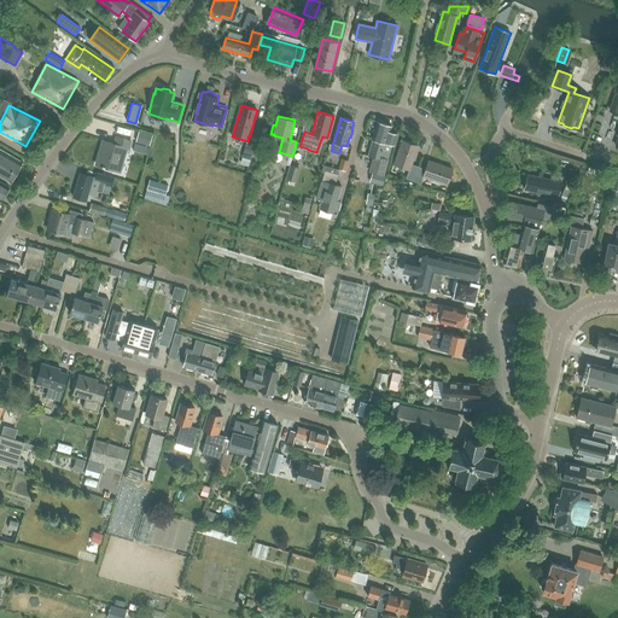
[(373,140),(392,145),(394,145),(397,134),(390,132),(391,126),(378,122),(373,139),(373,140)]
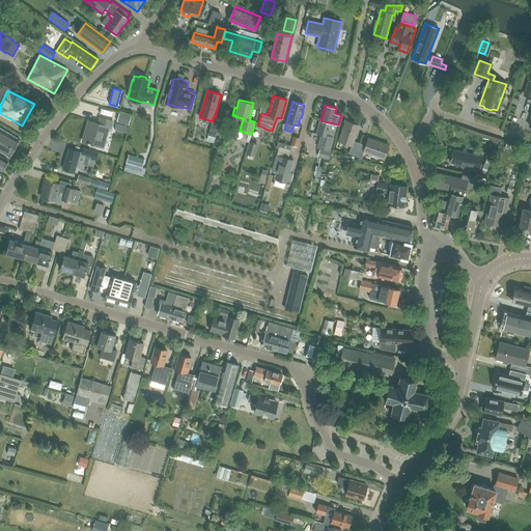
[(131,116),(119,113),(116,121),(129,124),(131,116)]
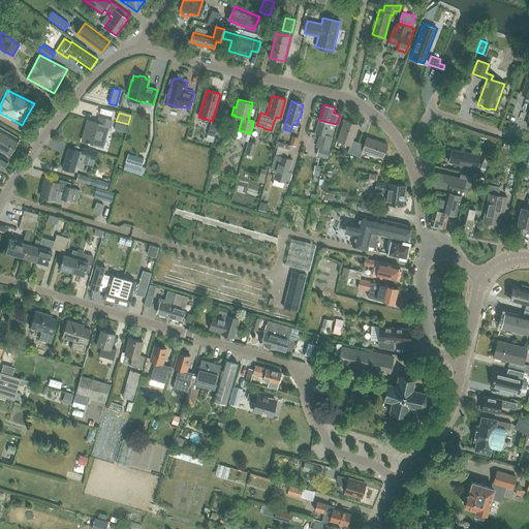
[(111,128),(113,121),(99,117),(97,123),(89,120),(83,142),(103,148),(109,127),(111,128)]
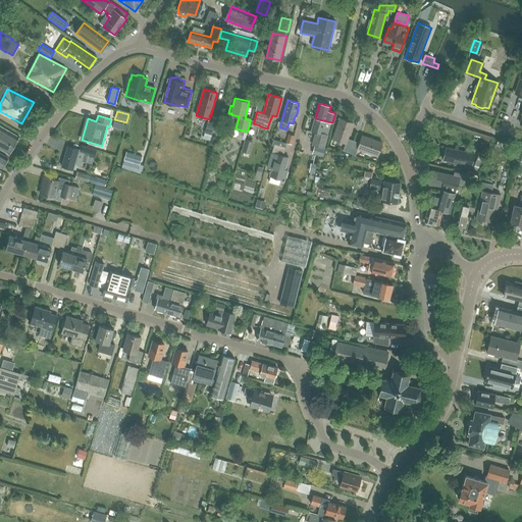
[(324,148),(331,122),(315,118),(312,132),(316,133),(313,145),(316,146),(314,153),(324,156),(326,148),(324,148)]
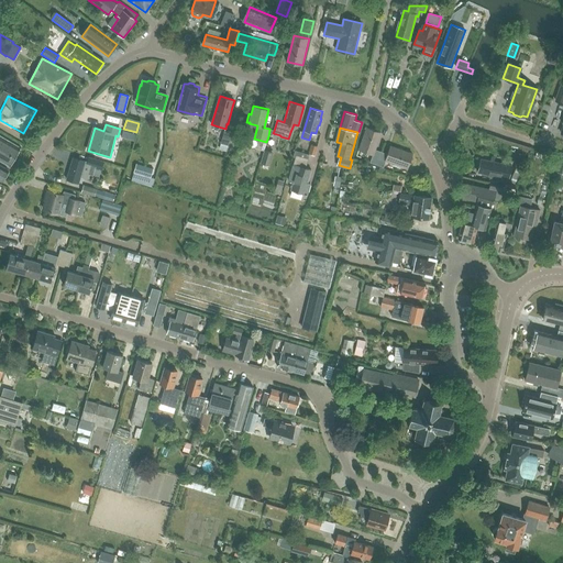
[(377,165),(382,152),(375,150),(382,133),(366,128),(359,150),(374,155),(371,163),(377,165)]
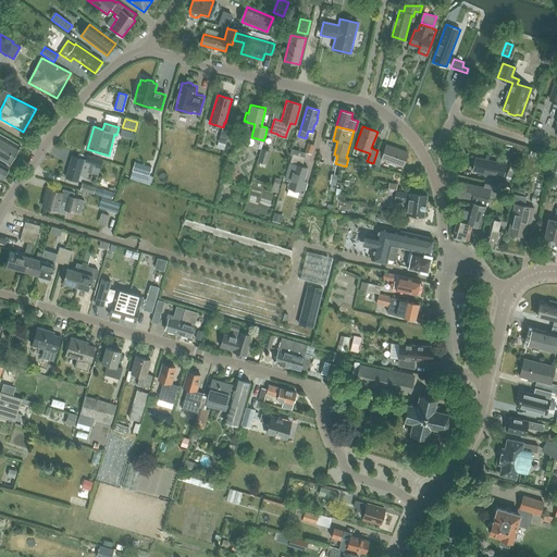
[(132,139),(134,133),(122,130),(120,136),(132,139)]
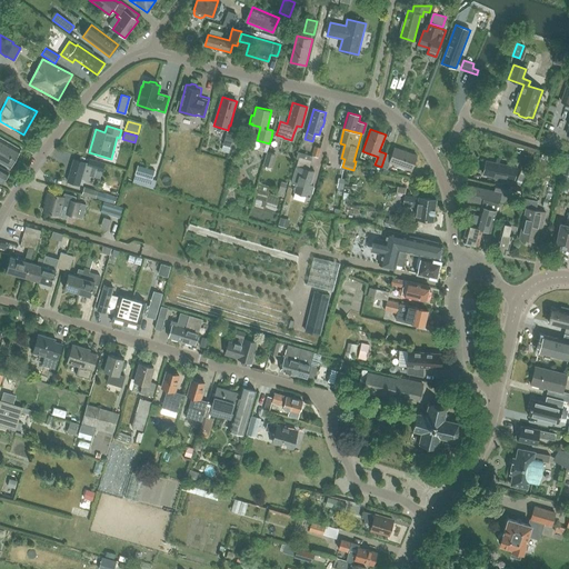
[(230,147),(235,135),(227,132),(223,145),(230,147)]
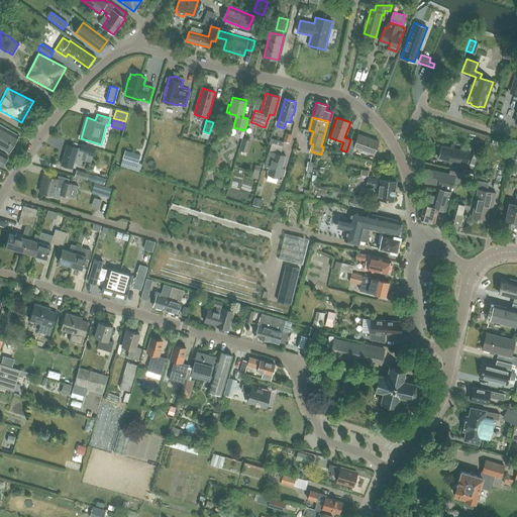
[(0,135),(14,144),(19,135),(0,124),(0,135)]
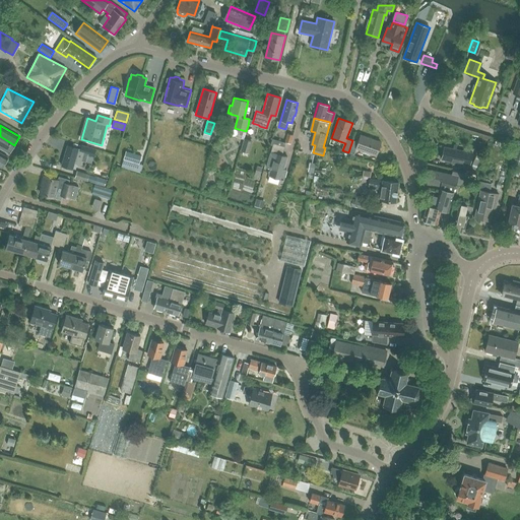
[(352,140),(348,152),(353,154),(355,148),(376,155),(381,142),(361,135),(358,142),(352,140)]
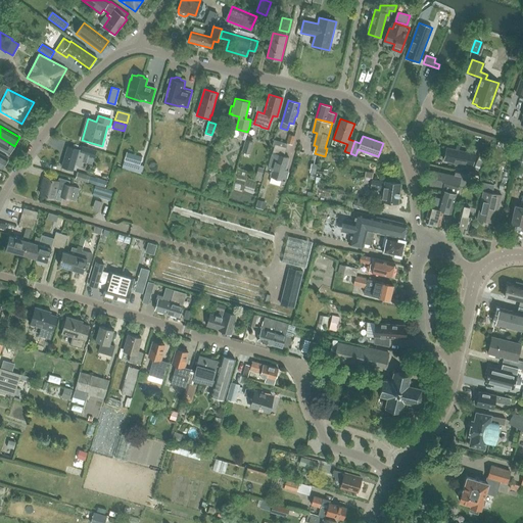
[(0,137),(0,149),(9,154),(14,146),(0,137)]
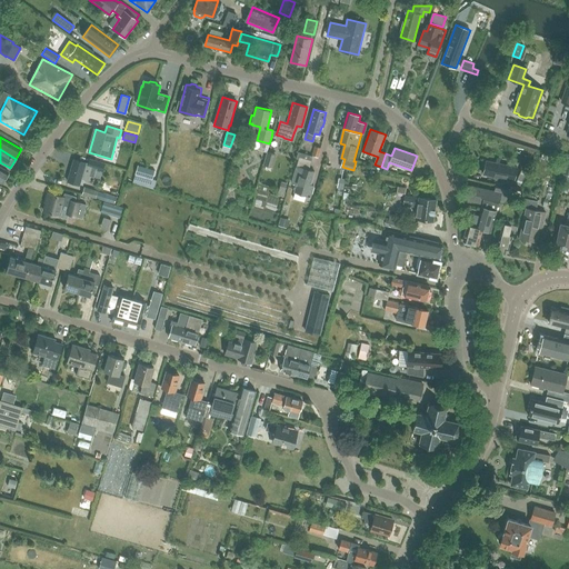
[(263,166),(272,168),(276,155),(267,151),(263,166)]
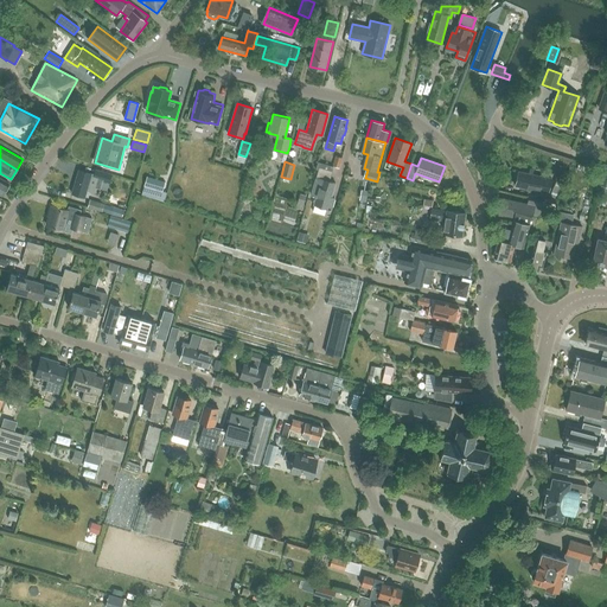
[(331,210),(333,199),(331,198),(334,184),(328,181),(333,167),(318,163),(315,170),(319,171),(311,195),(317,197),(314,204),(331,210)]
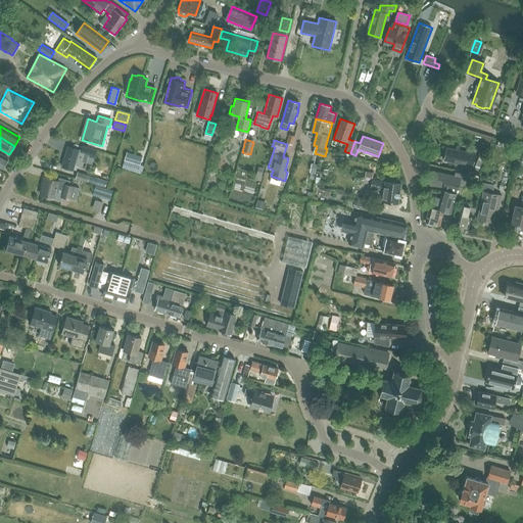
[(94,158),(96,150),(82,146),(81,150),(80,150),(67,147),(61,167),(73,170),(75,164),(81,167),(83,159),(93,162),(94,158)]
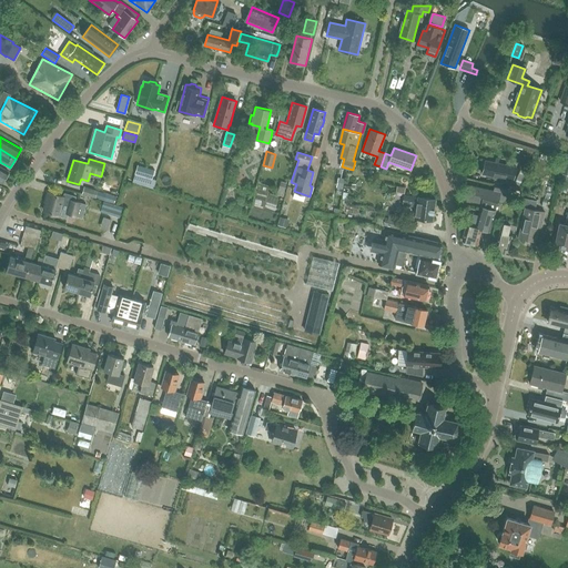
[(514,181),(516,168),(485,161),(483,174),(514,181)]
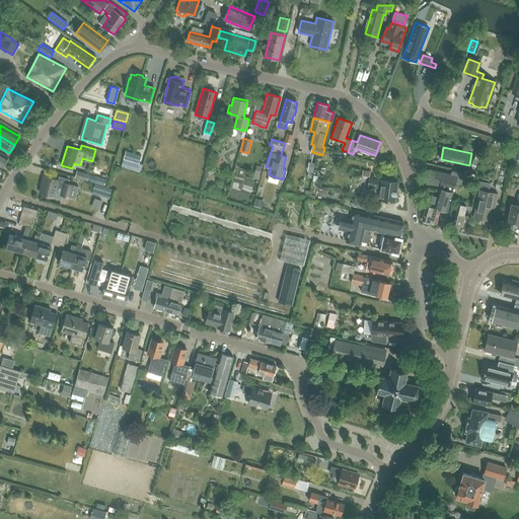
[(126,151),(123,159),(139,163),(141,156),(126,151)]
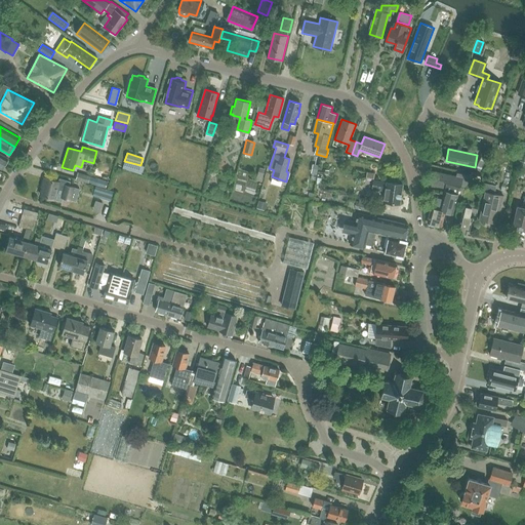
[(482,157),(476,169),(481,171),(487,159),(482,157)]
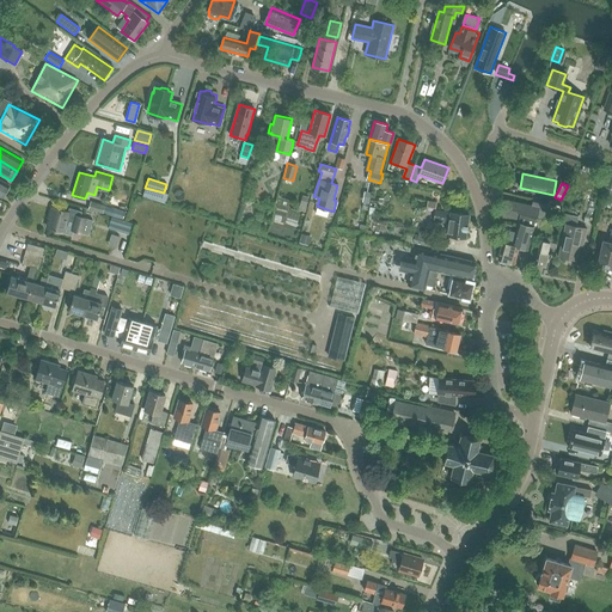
[(303,196),(299,210),(305,212),(308,197),(303,196)]
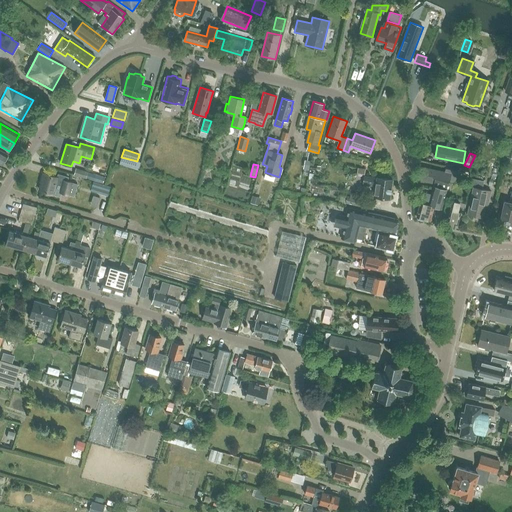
[(458,175),(460,169),(446,166),(445,172),(421,167),(418,180),(432,183),(433,178),(446,180),(449,181),(451,174),(457,175),(458,175)]
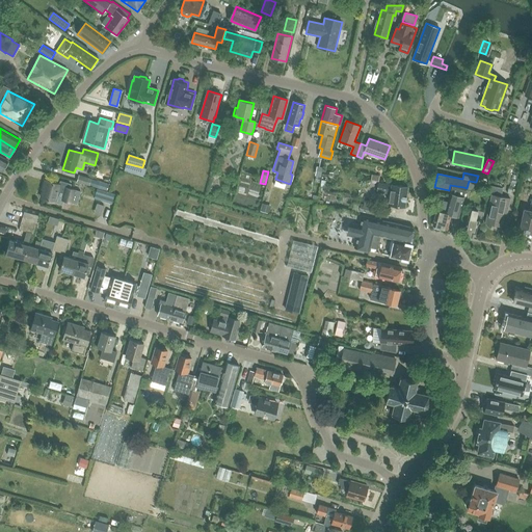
[(79,176),(77,182),(89,185),(91,179),(79,176)]
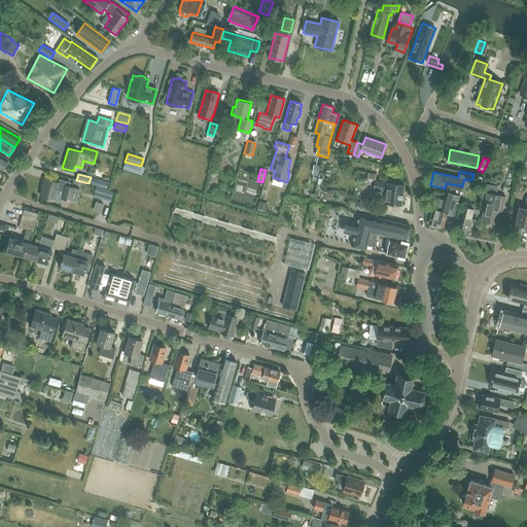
[(46,179),(41,197),(54,200),(63,203),(64,199),(76,202),(80,189),(75,187),(68,185),(69,181),(64,180),(60,179),(59,182),(46,179)]
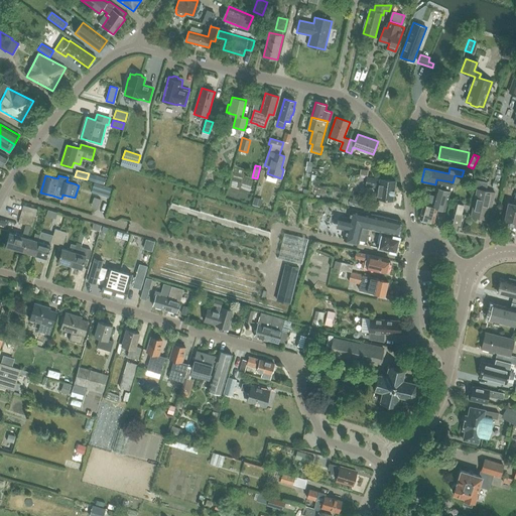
[(453,182),(453,183),(460,184),(461,176),(455,175),(453,182)]
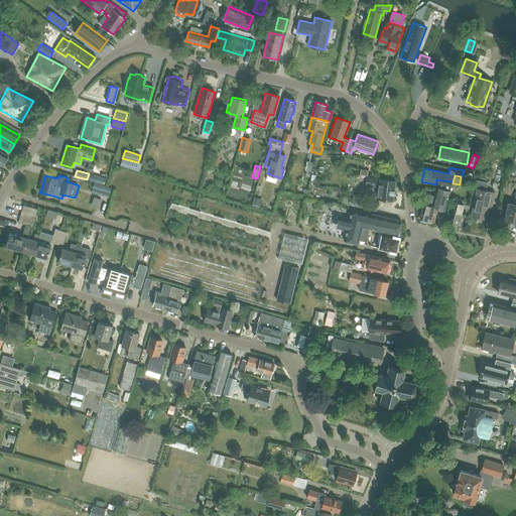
[(380,179),(367,178),(366,186),(379,187),(377,199),(393,201),(396,181),(380,179)]
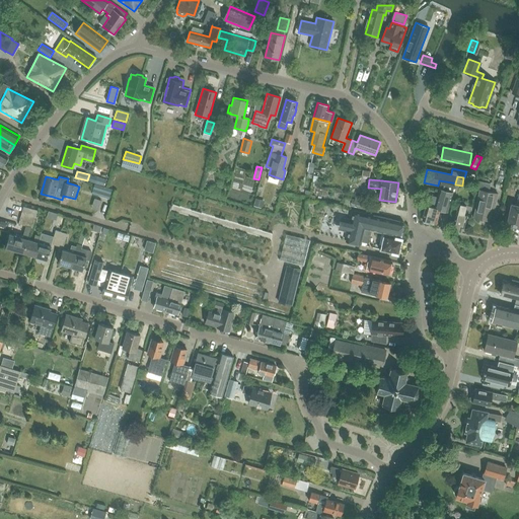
[(495,209),(498,195),(489,193),(491,184),(478,181),(476,190),(479,191),(473,217),(490,221),(493,208),(495,209)]
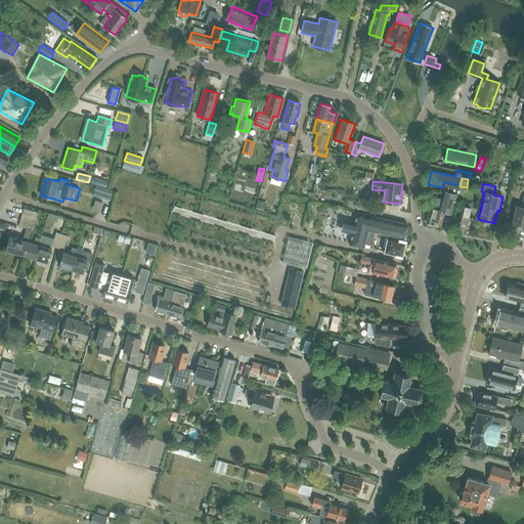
[(452,214),(460,188),(445,185),(441,199),(434,197),(427,222),(428,224),(432,225),(434,224),(442,226),(443,220),(442,220),(444,212),(452,214)]
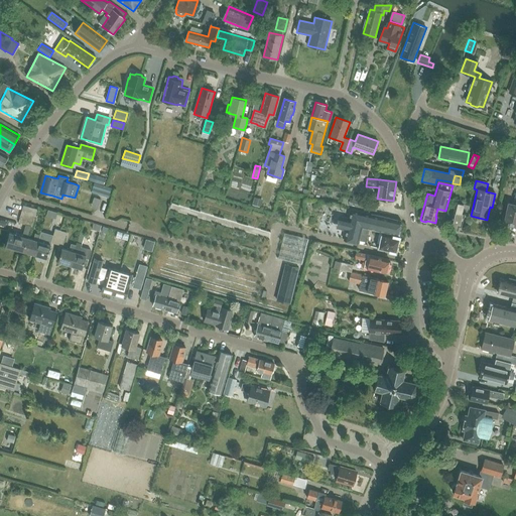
[(515,194),(514,204),(508,203),(504,223),(515,225),(515,194)]
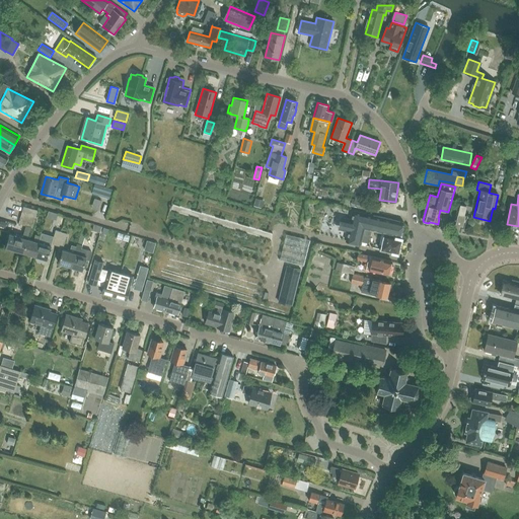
[(351,207),(379,213),(381,203),(364,200),(364,198),(353,196),(351,207)]
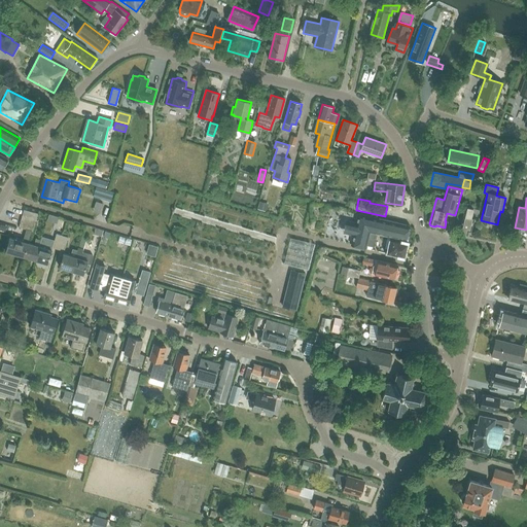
[(260,203),(258,210),(267,212),(269,205),(260,203)]
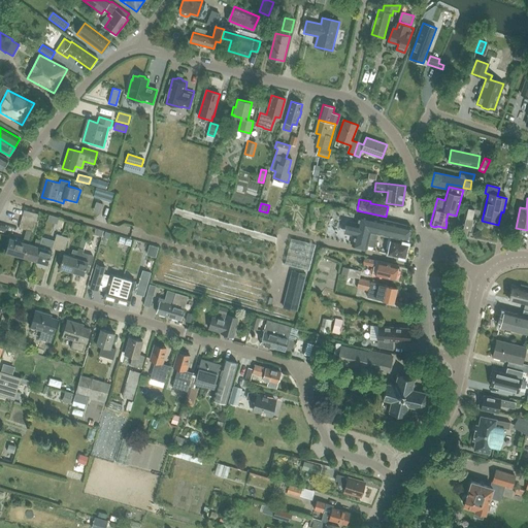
[(473,212),(474,208),(466,206),(462,225),(458,224),(456,232),(468,235),(469,231),(472,232),(475,220),(472,219),(473,213),(473,212)]
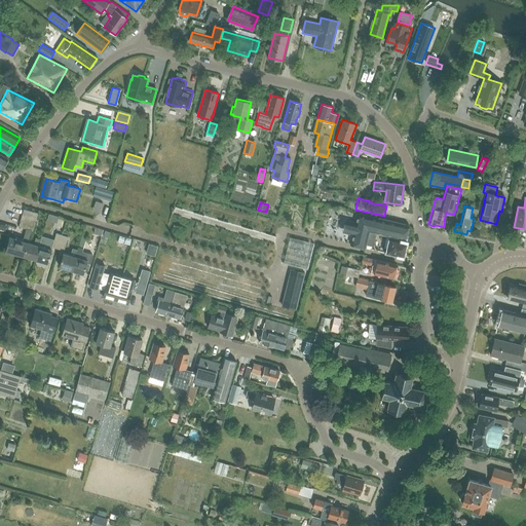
[(22,215),(36,219),(37,218),(38,214),(37,214),(24,210),(22,215)]
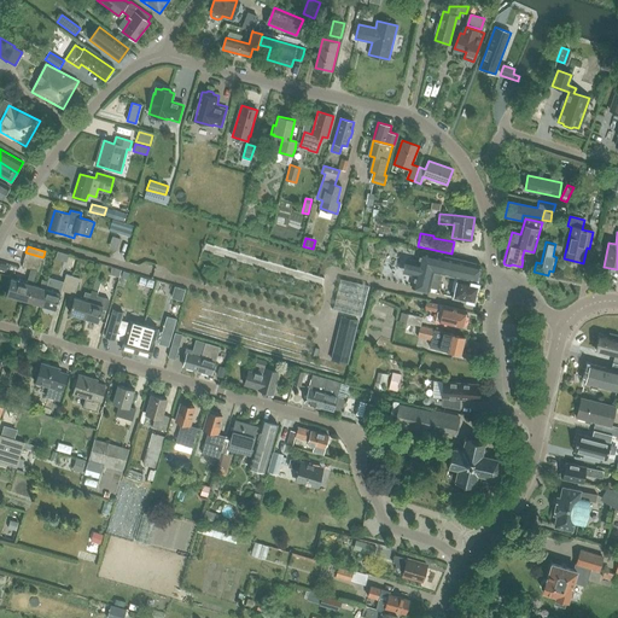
[(432,272),(438,273),(476,283),(479,280),(481,277),(478,274),(481,264),(444,256),(420,251),(418,263),(410,261),(407,274),(415,275),(412,287),(429,291),(432,272)]
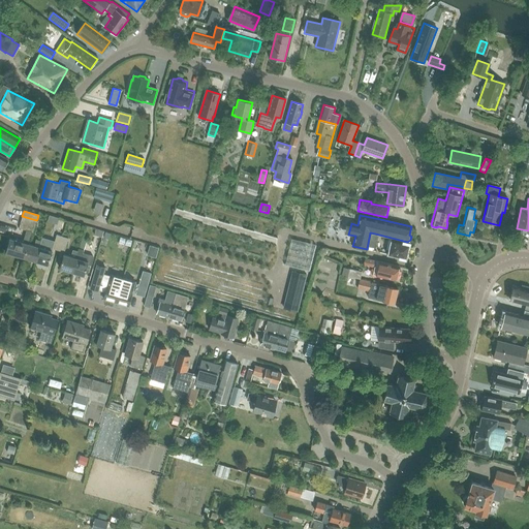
[(35,226),(36,220),(22,216),(21,222),(35,226)]
